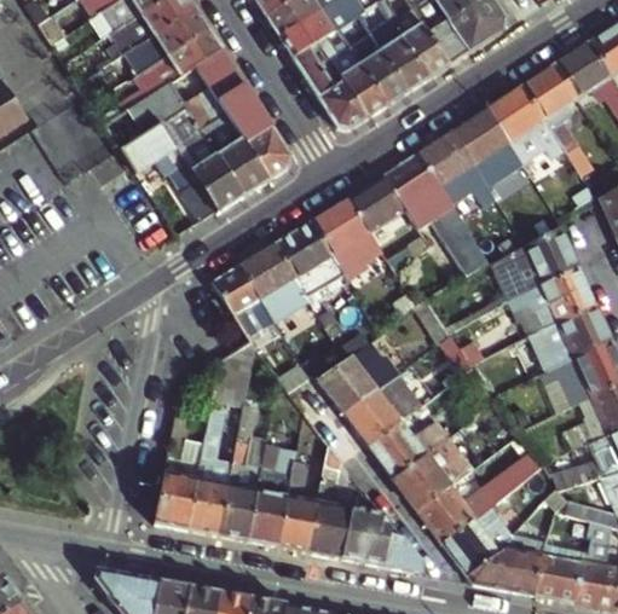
[(102,12),(120,0),(94,0),(97,4),(86,10),(92,18),(102,12)]
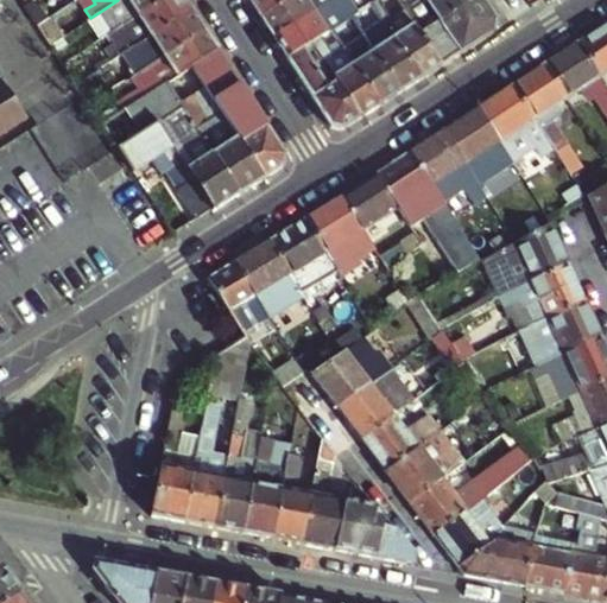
[(112,31),(159,0),(118,0),(100,12),(112,31)]
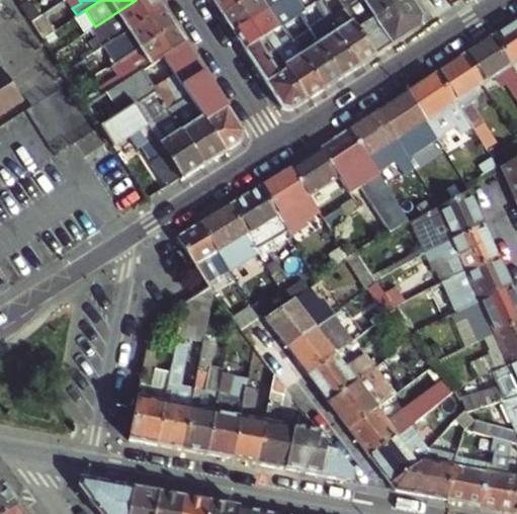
[(114,39),(165,7),(160,0),(136,0),(95,26),(101,34),(90,41),(96,51),(114,39)]
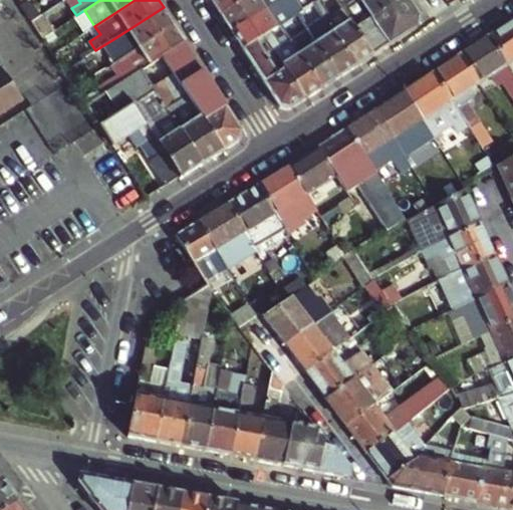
[(212,0),(222,15),(245,0),(212,0)]
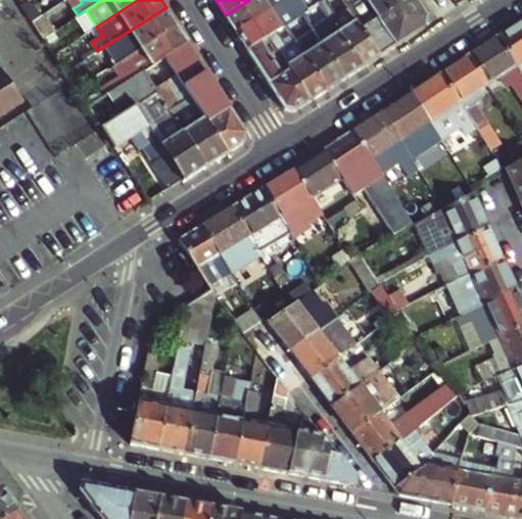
[(238,34),(290,0),(249,0),(226,15),(238,34)]
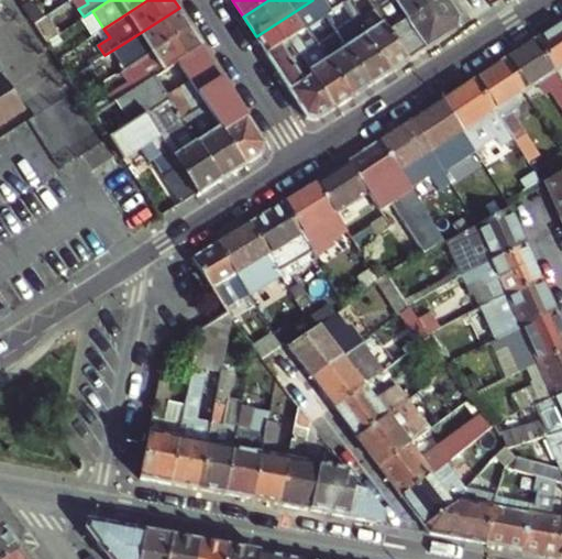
[(291,40),(310,28),(329,15),(319,0),(312,0),(256,36),(267,55),(291,40)]
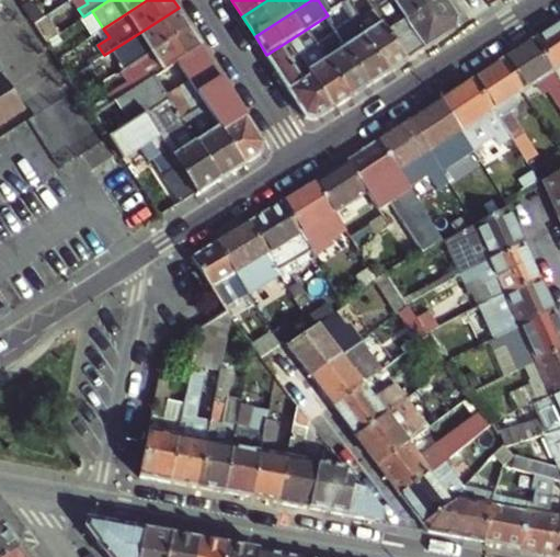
[(346,3),(357,21),(389,70),(409,57),(391,31),(376,6),(372,0),(351,0),(346,3)]
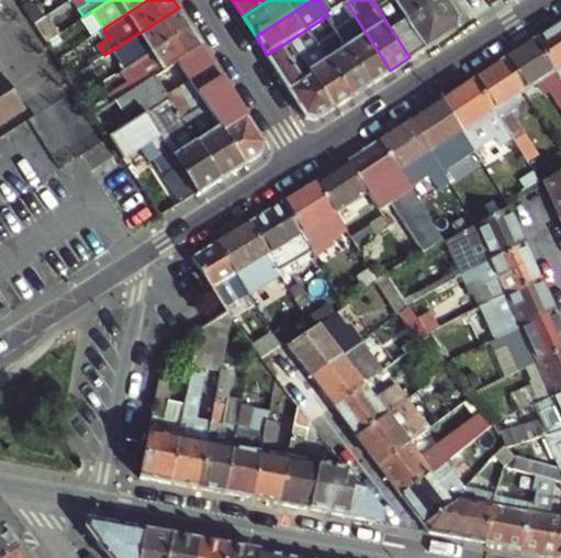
[(385,0),(377,6),(392,31),(440,0),(385,0)]
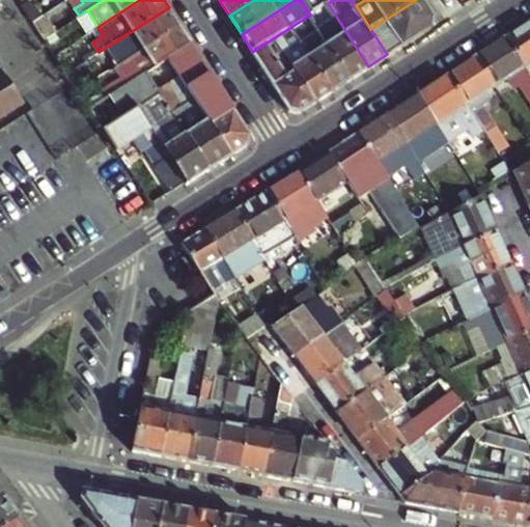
[(370,29),(387,54),(434,24),(435,18),(423,0),(416,0),(370,29)]
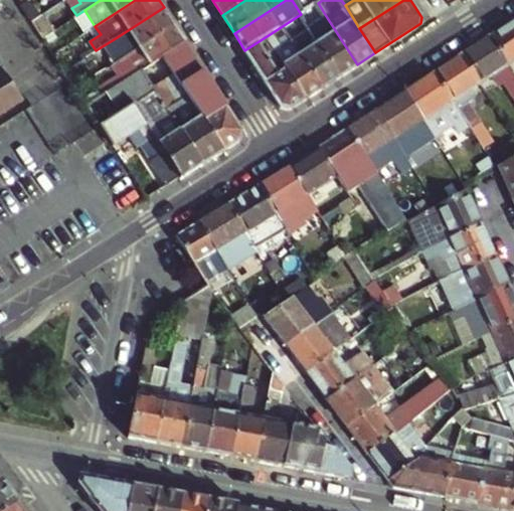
[(175,24),(164,7),(114,39),(119,46),(101,58),(107,67),(131,53),(175,24)]
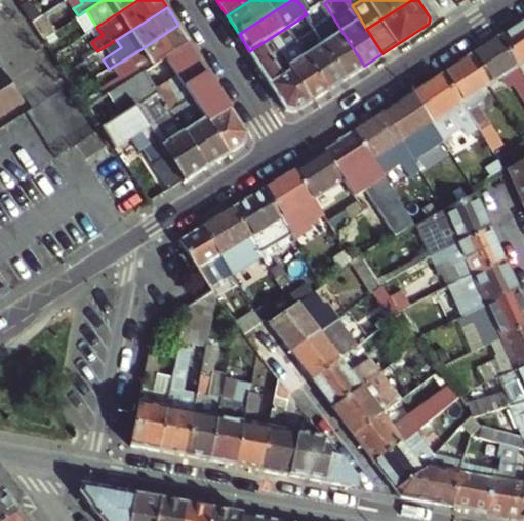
[(299,42),(317,31),(307,14),(289,26),(299,42)]
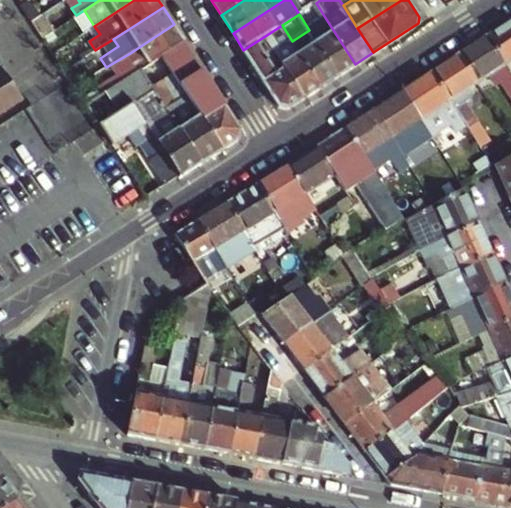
[(510,16),(486,33),(510,71),(510,16)]
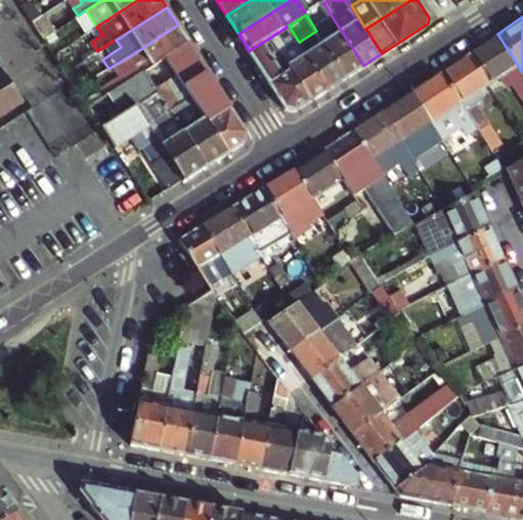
[(363,66),(334,19),(316,31),(346,78),(363,66)]
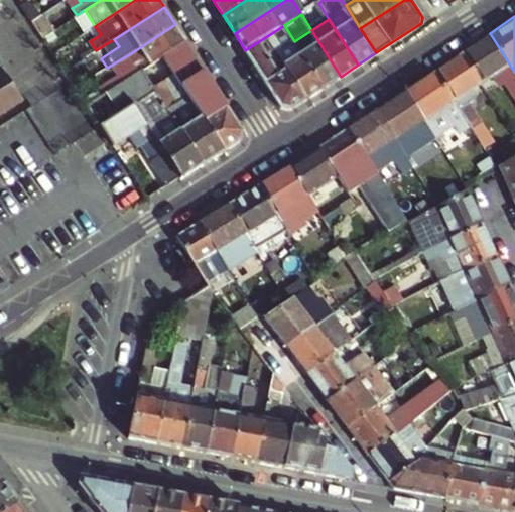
[(122,82),(143,69),(165,55),(187,42),(175,24),(131,53),(137,64),(103,86),(107,91),(122,82)]
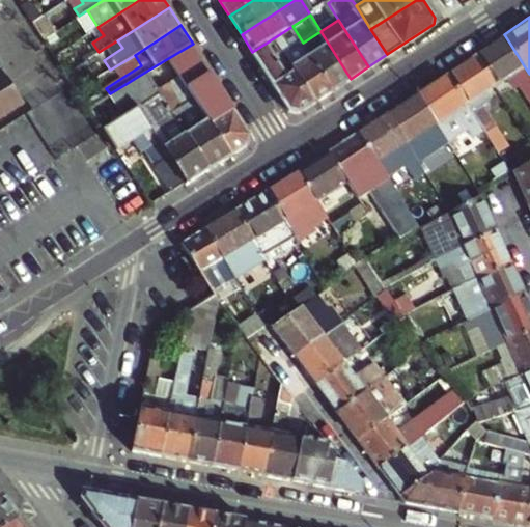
[(351,79),(321,31),(303,43),(333,89),(351,79)]
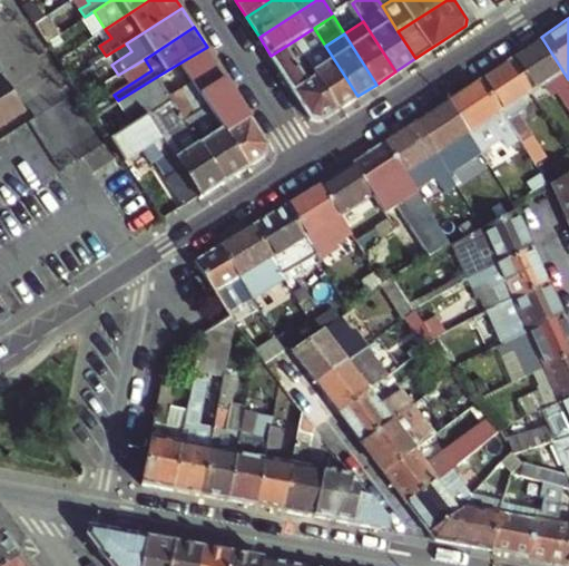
[(568,79),(541,37),(511,57),(532,89),(550,78),(558,91),(561,89),(568,101),(568,79)]
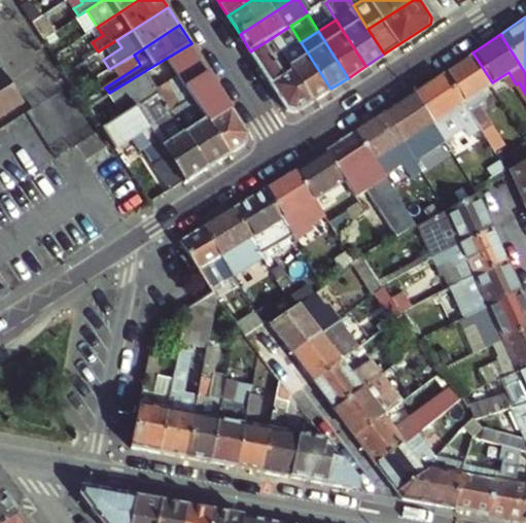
[(273,37),(250,51),(286,107),(299,109),(314,99),(283,53),(273,37)]
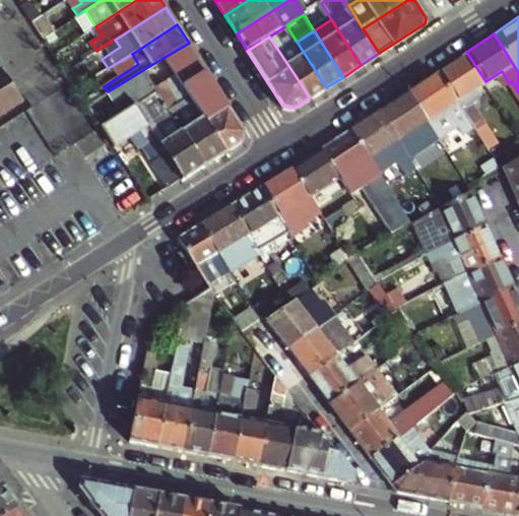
[(326,87),(297,42),(279,52),(310,98),(326,87)]
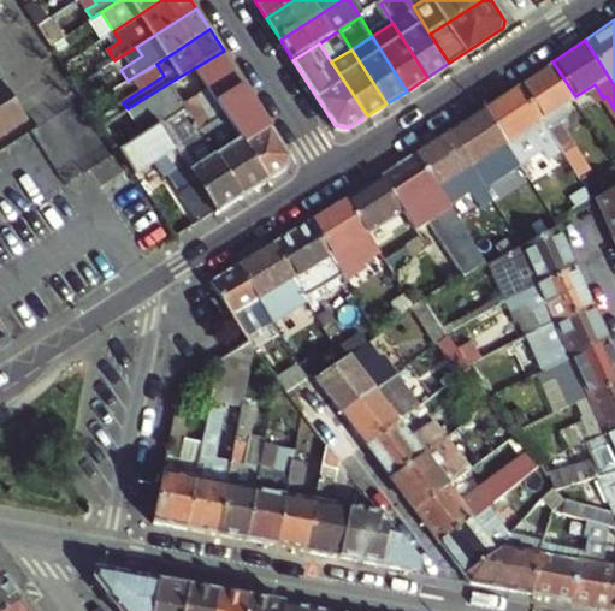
[(197,66),(206,78),(212,88),(271,177),(288,166),(289,152),(224,51),(197,66)]
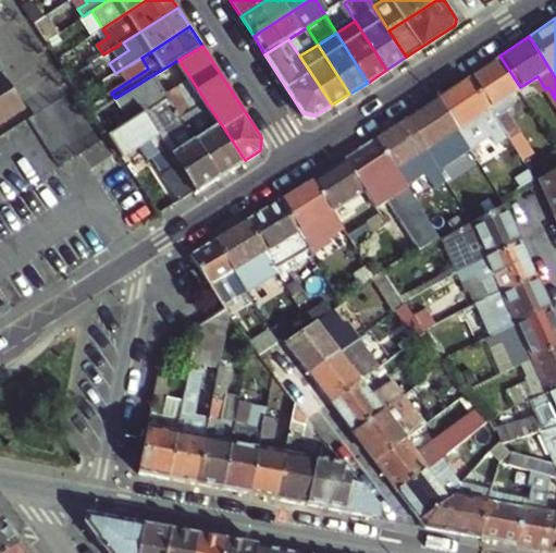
[(499,56),(469,75),(490,108),(509,139),(520,133),(507,111),(513,107),(505,96),(520,87),(499,56)]
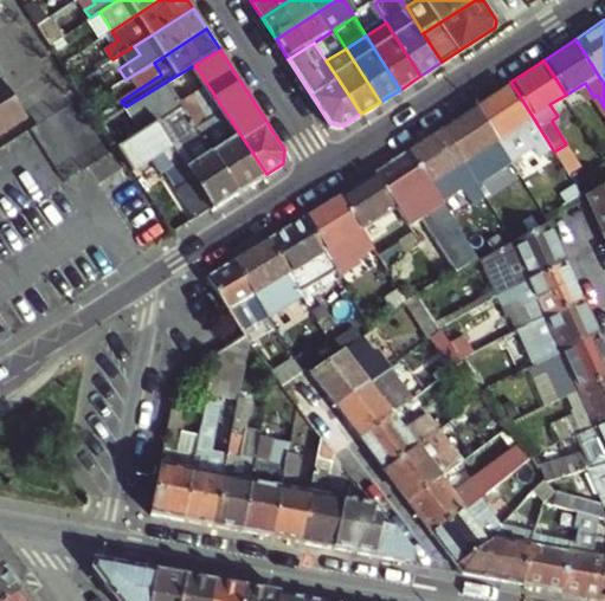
[(266,174),(208,86),(200,91),(194,82),(203,77),(194,65),(168,81),(240,191),(266,174)]
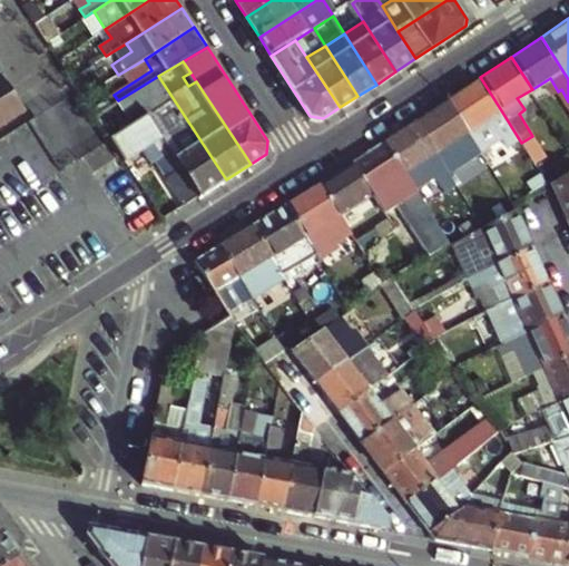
[(0,124),(30,106),(8,70),(0,74),(0,124)]
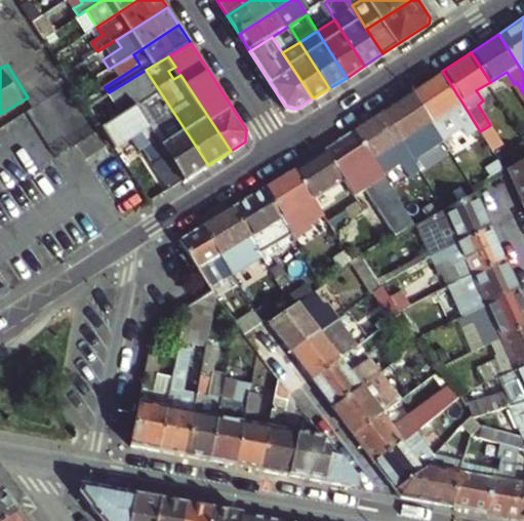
[(208,165),(146,70),(124,83),(169,154),(185,176),(186,179),(208,165)]
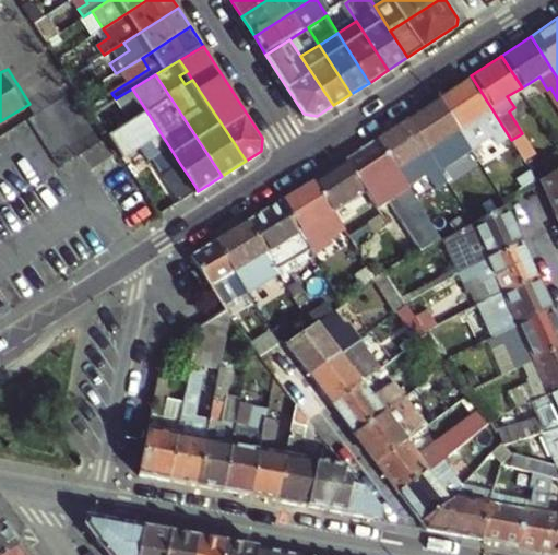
[(471,75),(439,96),(460,128),(491,108),(471,75)]
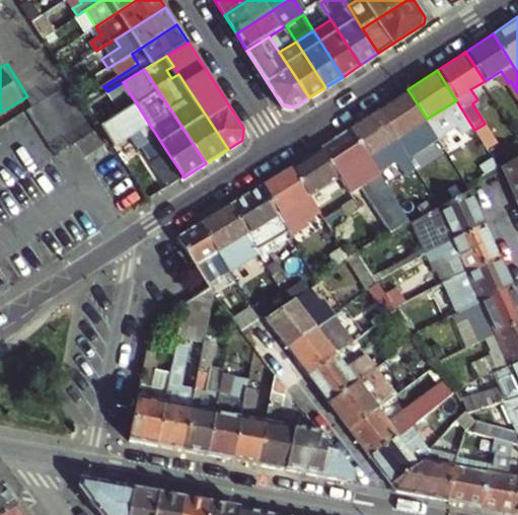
[(153,161),(167,152),(123,82),(107,91),(88,103),(102,125),(115,144),(130,135),(137,145),(141,142),(153,161)]
